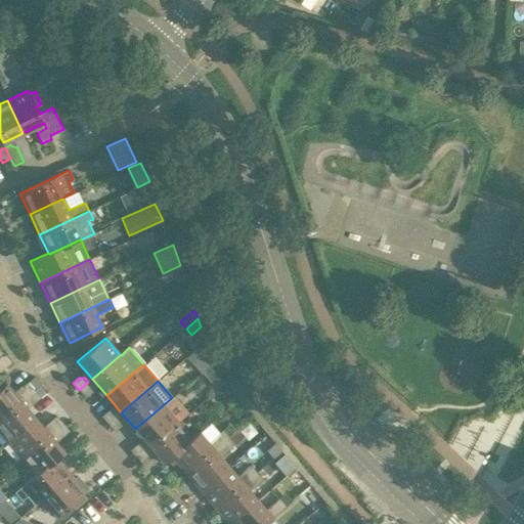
[(0,388),(0,419),(34,390),(28,382),(14,393),(6,383),(0,388)]
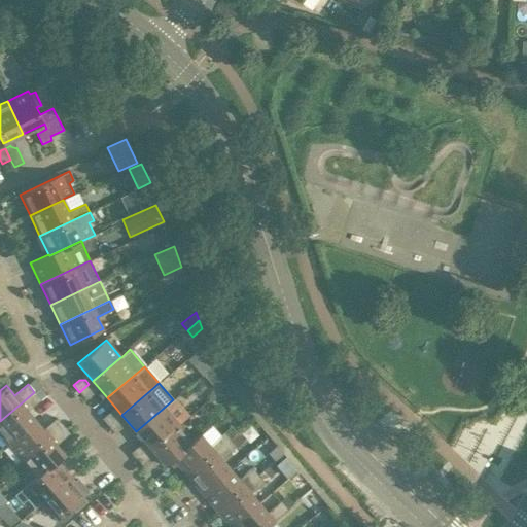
[(89,384),(79,392),(85,400),(92,394),(92,389),(93,388),(89,384)]
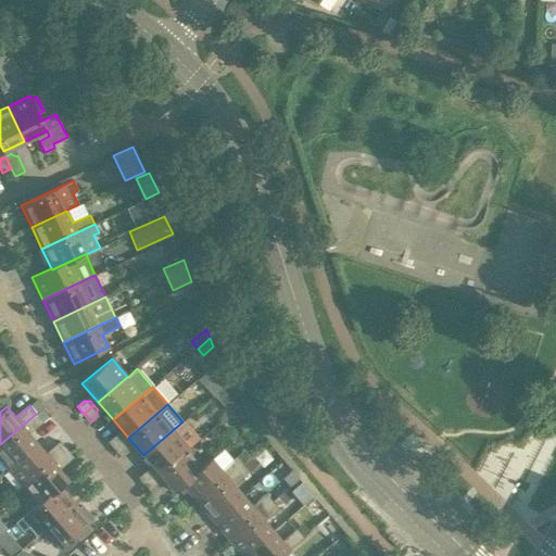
[(0,444),(0,459),(8,469),(38,443),(25,429),(29,426),(29,427),(30,427),(36,427),(42,421),(36,414),(0,444)]
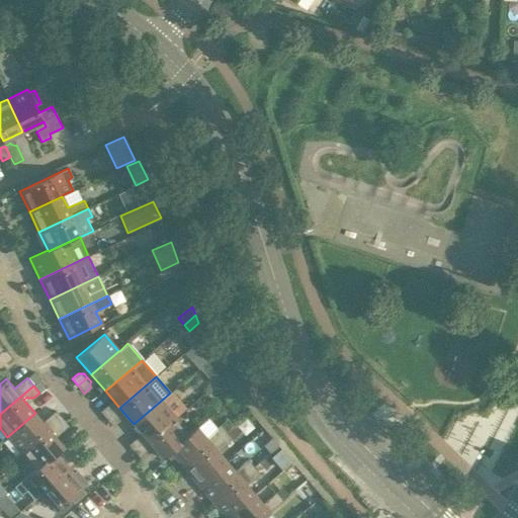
[(148,441),(176,417),(161,401),(134,424),(148,441)]
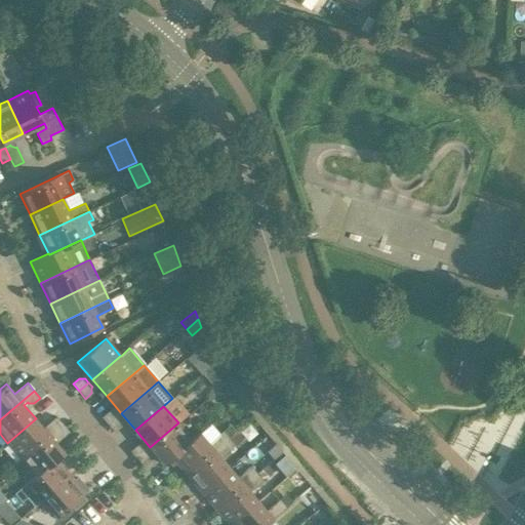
[(102,417),(108,425),(117,416),(114,412),(108,412),(102,417)]
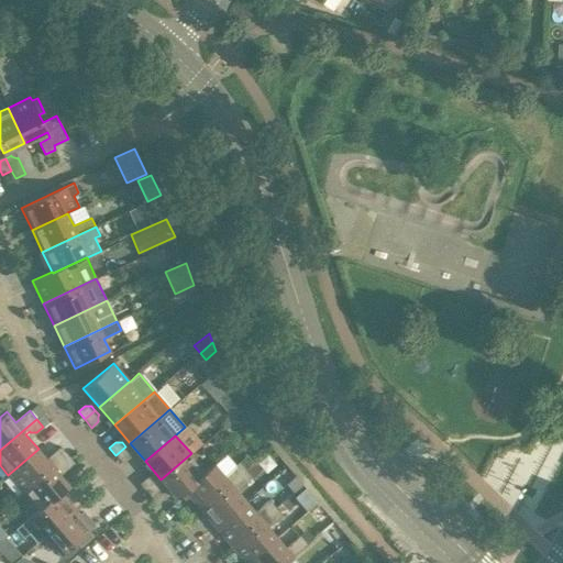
[(53,459),(57,464),(67,455),(61,446),(54,452),(53,459)]
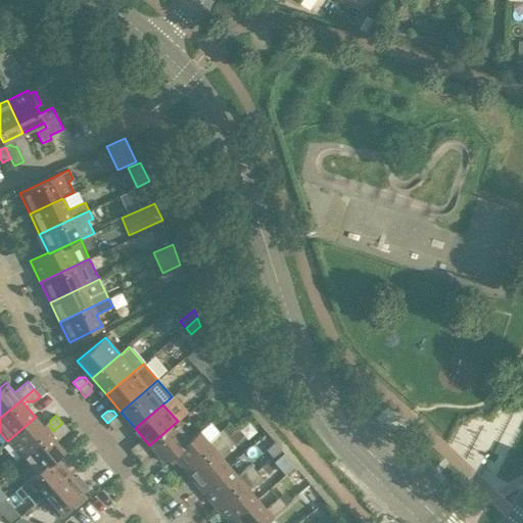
[(116,415),(107,423),(114,431),(121,426),(120,425),(121,420),(121,419),(116,415)]
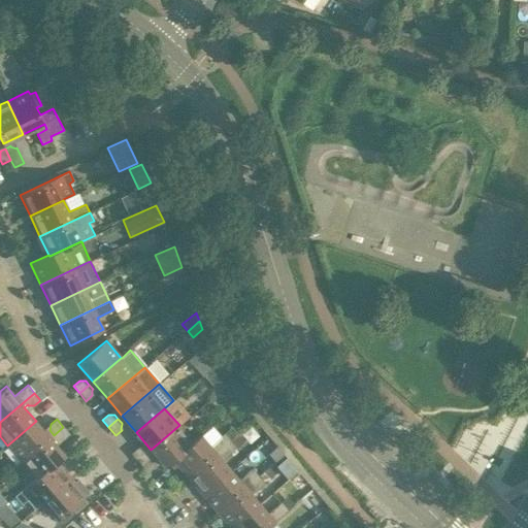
[(51,438),(36,421),(7,446),(22,462),(51,438)]
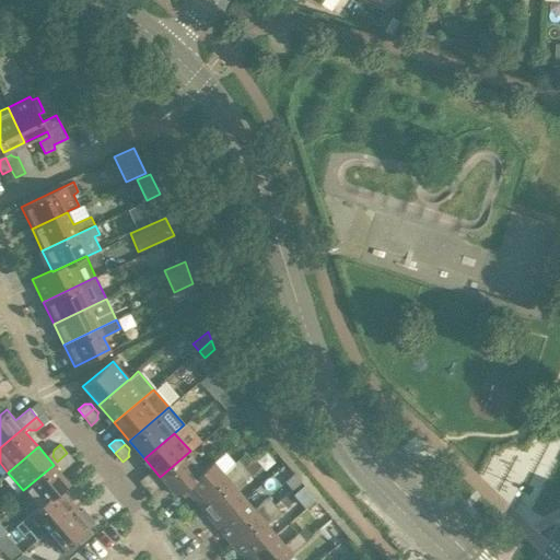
[(206,469),(205,468),(190,451),(160,477),(176,496),(184,489),(183,488),(206,469)]
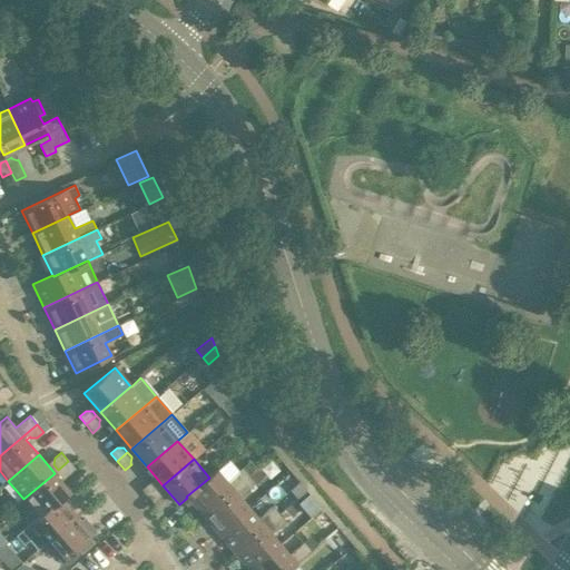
[(241,469),(238,471),(228,460),(217,471),(216,470),(208,477),(209,478),(186,497),(187,498),(203,514),(247,477),(241,469)]
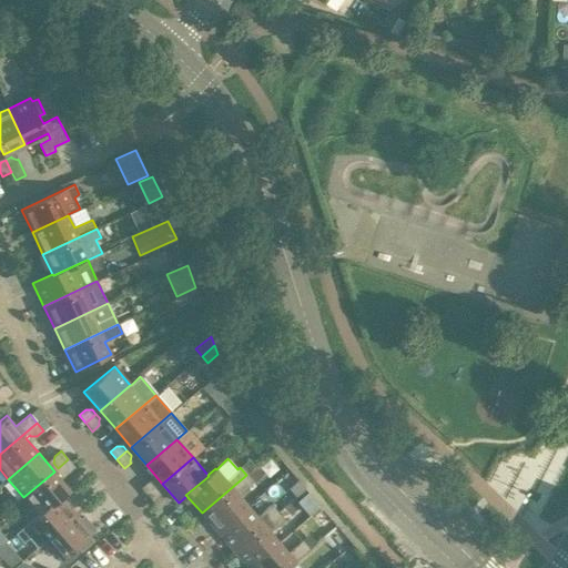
[(68,459),(58,468),(61,473),(68,473),(74,467),(68,459)]
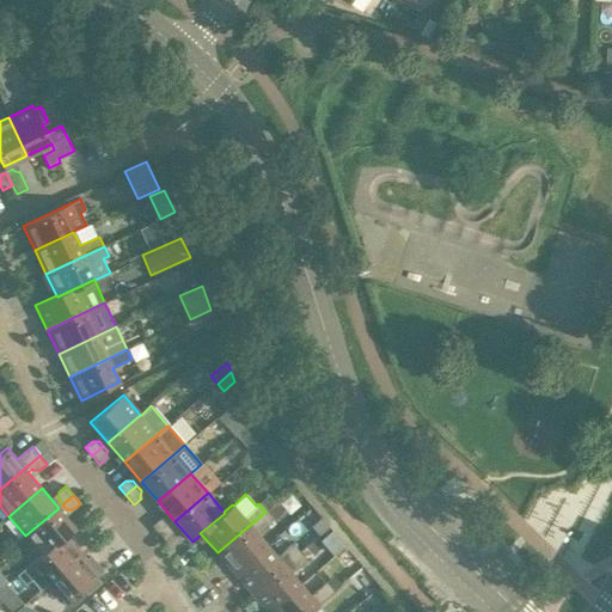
[(604,557),(611,538),(611,499),(588,551),(604,557)]
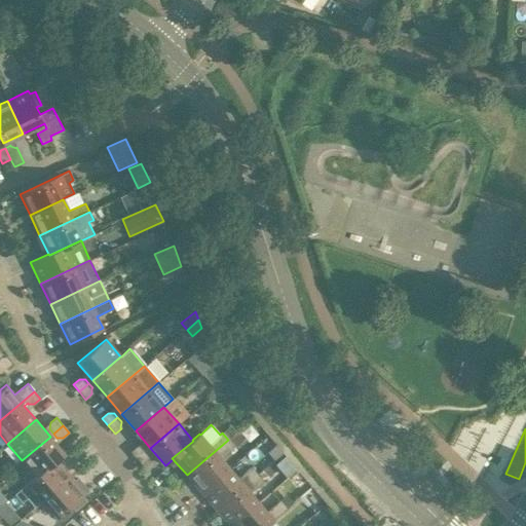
[(58,460),(65,454),(50,437),(22,460),(35,477),(36,478),(57,459),(58,460)]
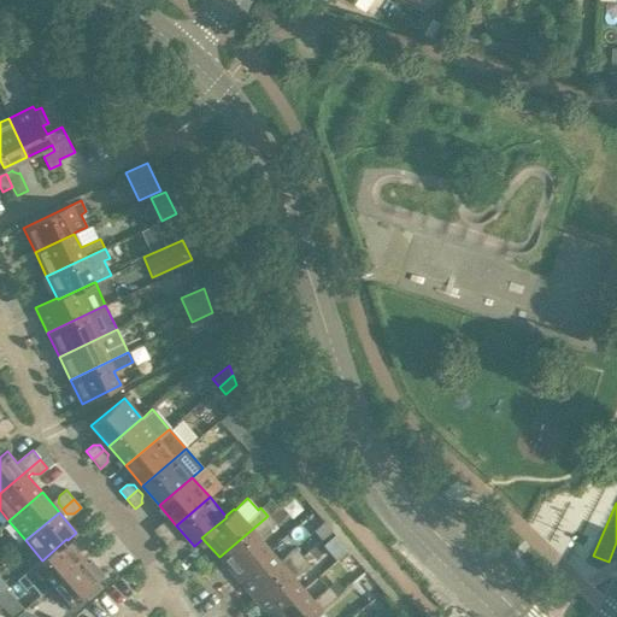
[(275,524),(268,516),(219,557),(236,577),(269,550),(259,538),(275,524)]
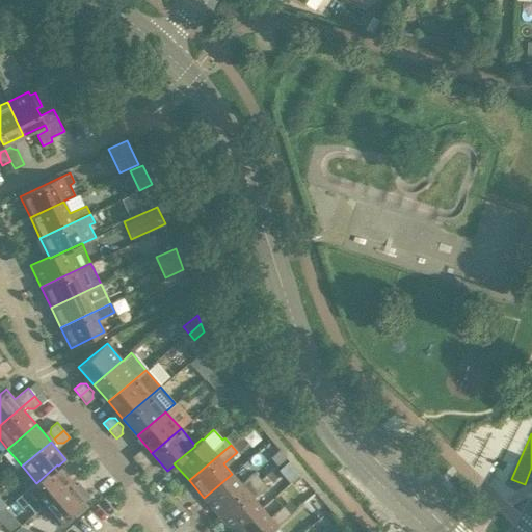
[(132,457),(138,464),(149,456),(144,452),(138,452),(132,457)]
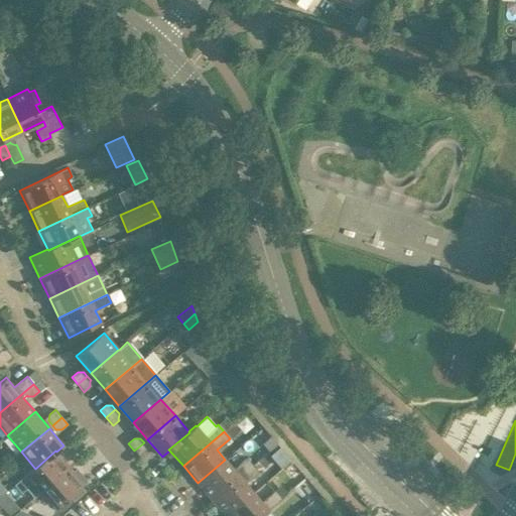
[(144,442),(134,450),(141,458),(147,453),(146,453),(147,446),(144,442)]
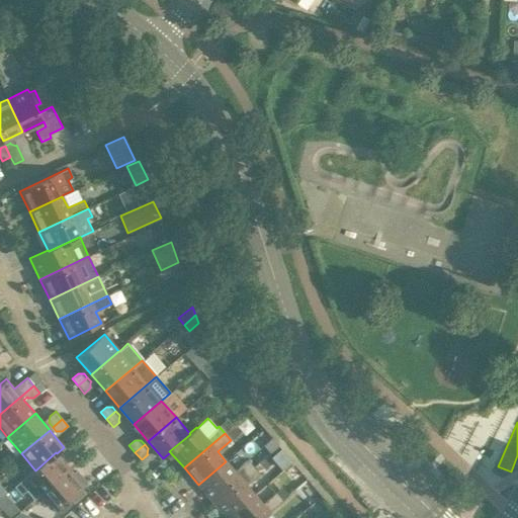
[(33,500),(41,493),(70,468),(57,453),(56,452),(35,470),(34,469),(27,476),(28,476),(14,488),(21,495),(25,491),(33,500)]
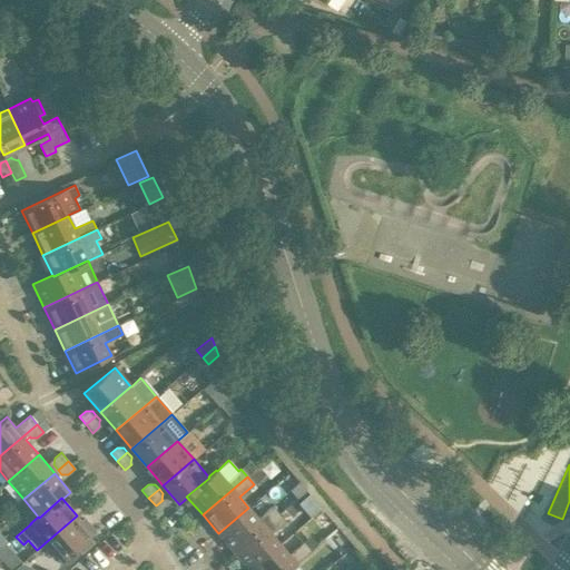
[(218,533),(234,551),(278,513),(273,507),(257,519),(248,508),(218,533)]
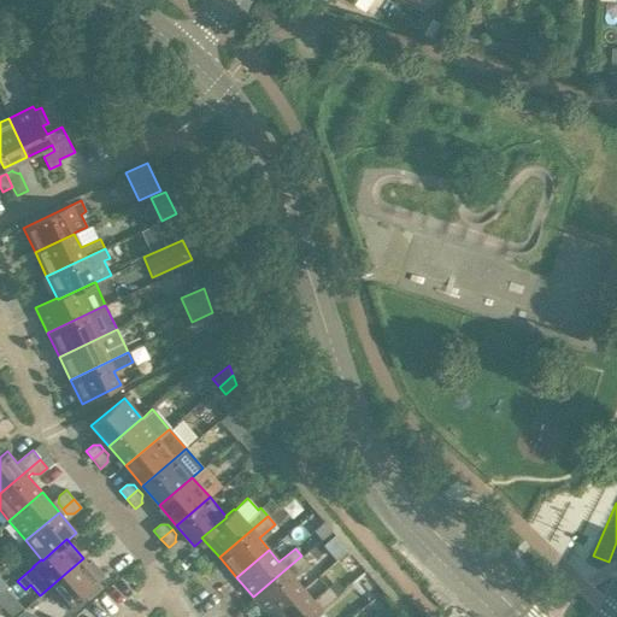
[(309,564),(301,556),(253,597),(270,616),(303,589),(293,577),(309,564)]
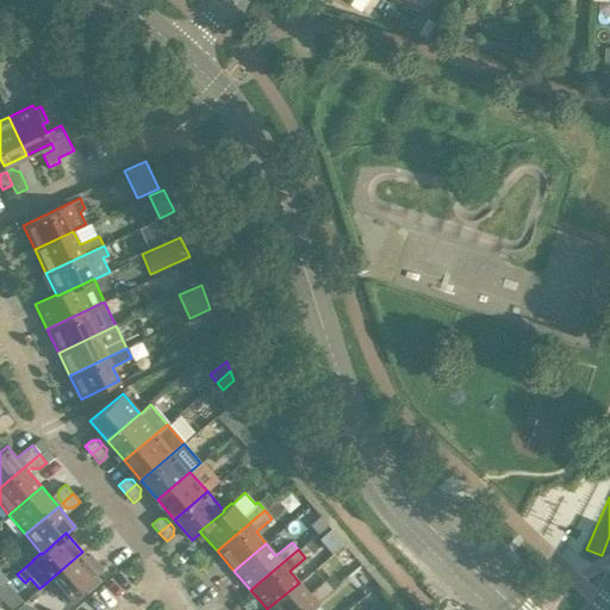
[(87,558),(82,552),(49,580),(67,601),(83,586),(87,591),(99,580),(95,576),(100,573),(99,572),(101,568),(91,555),(87,558)]
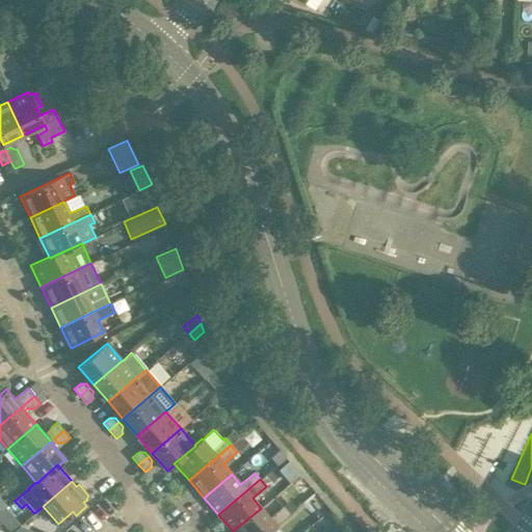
[(0,520),(12,531),(23,521),(0,499),(0,520)]
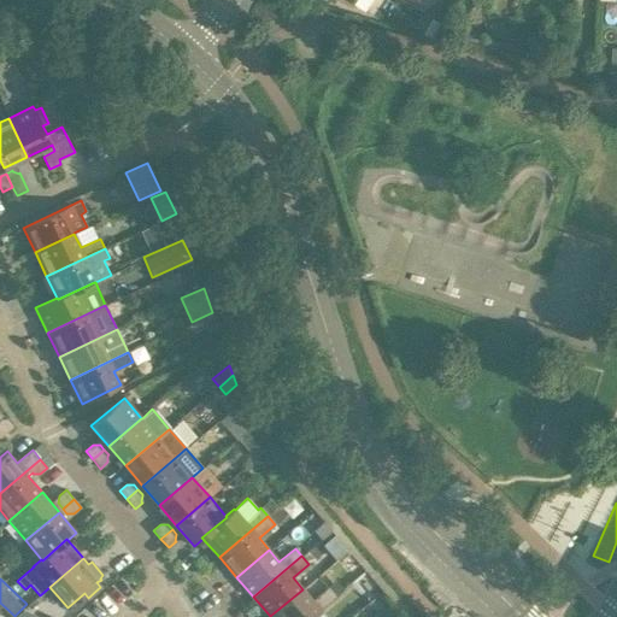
[(270,616),(269,616),(310,616),(311,616),(312,616),(321,610),(321,609),(336,597),(328,587),(312,600),(303,589),(270,616)]
